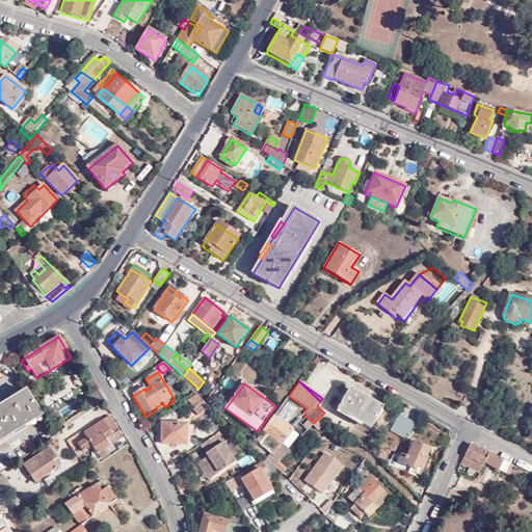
[(370,429),(383,407),(350,389),(337,409),(370,429)]
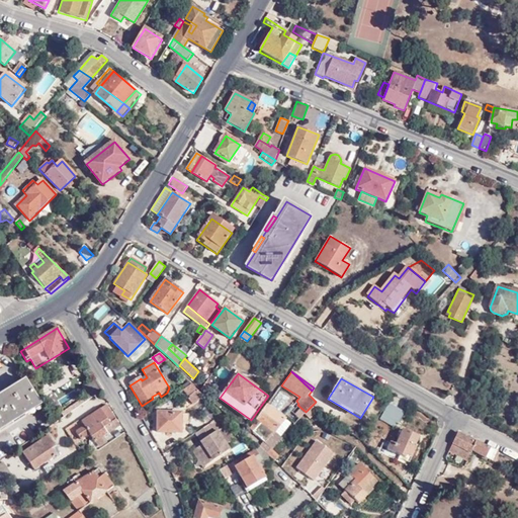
[(101,392),(94,379),(82,387),(90,399),(101,392)]
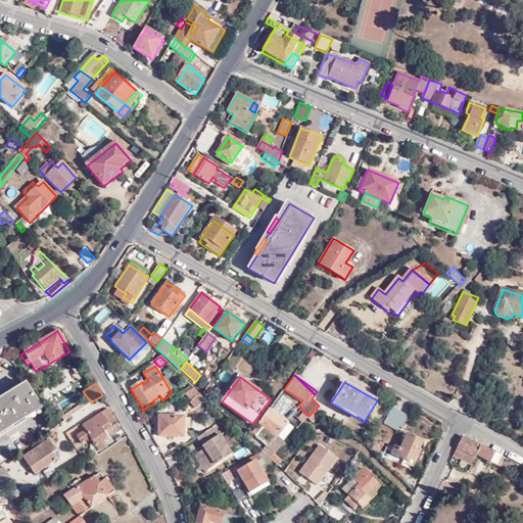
[(0,434),(42,410),(26,384),(9,394),(0,399),(0,434)]
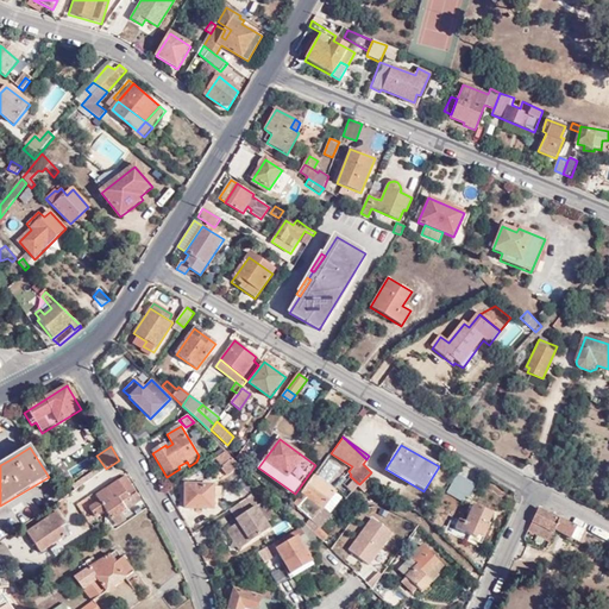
[(251,452),(244,447),(237,458),(243,463),(251,452)]
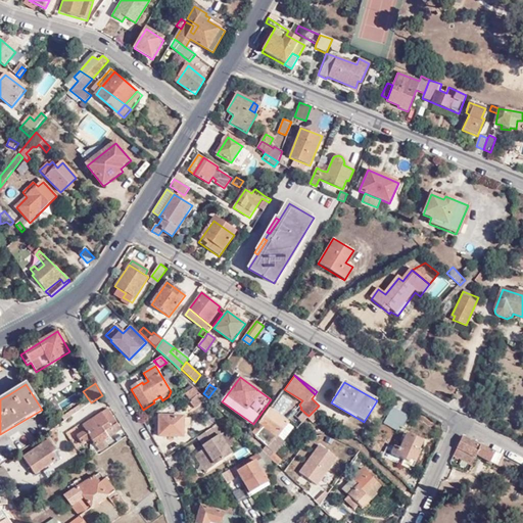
[(201,396),(193,388),(186,394),(192,402),(201,396)]
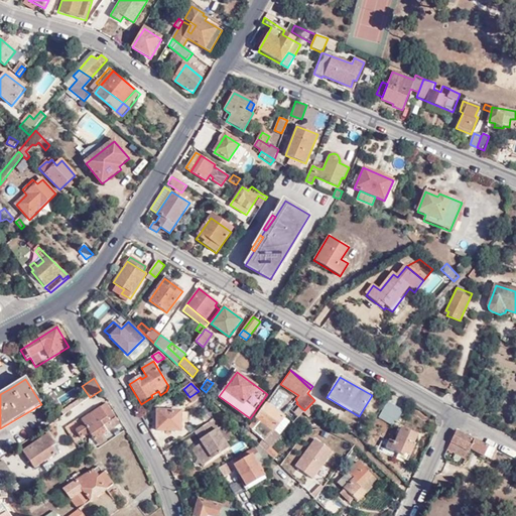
[(199,391),(189,397),(187,399),(191,404),(203,396),(199,391)]
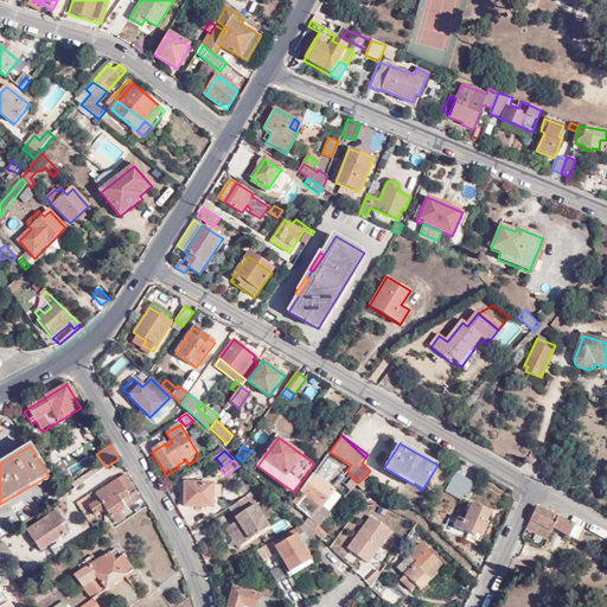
[(446,491),(461,499),(462,498),(465,498),(473,483),(457,472),(446,491)]
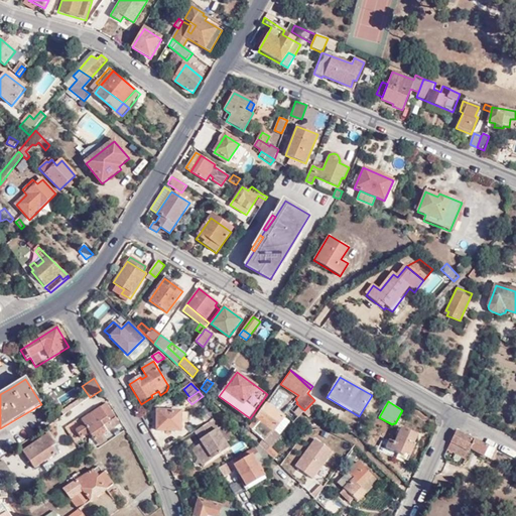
[(283,416),(266,403),(249,427),(264,440),(283,416)]
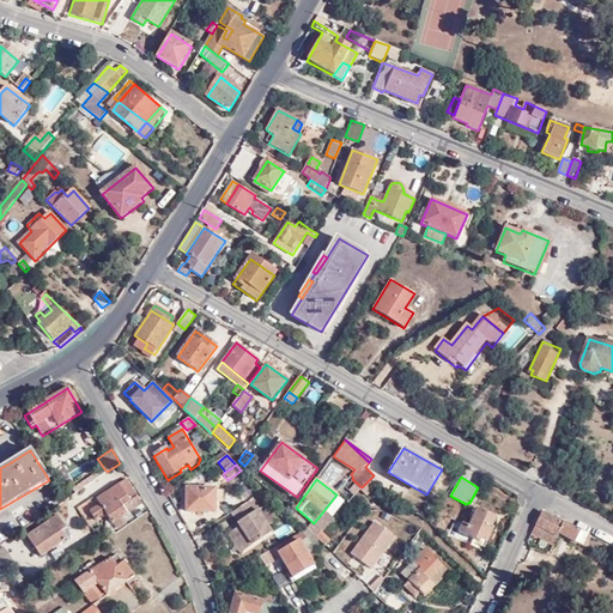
[(129,499),(135,496),(126,481),(97,501),(99,505),(123,490),(129,499)]
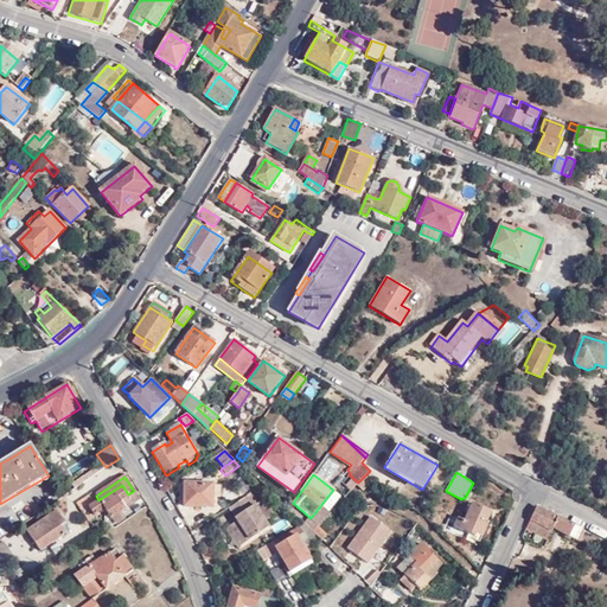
[(212,508),(212,484),(185,484),(185,506),(212,508)]
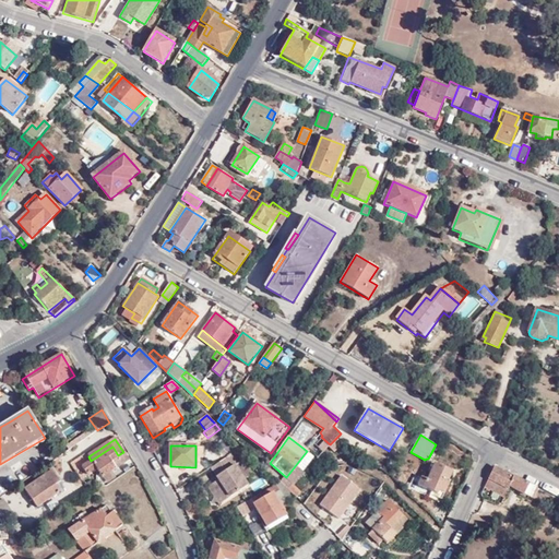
[(103,478),(129,460),(123,452),(118,455),(113,447),(91,461),(92,461),(96,468),(97,470),(103,478)]
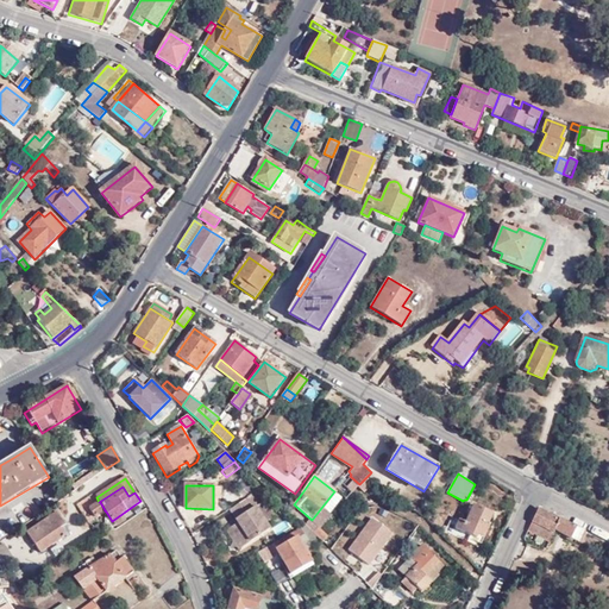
[(312,520),(316,525),(318,526),(340,498),(334,491),(312,520)]
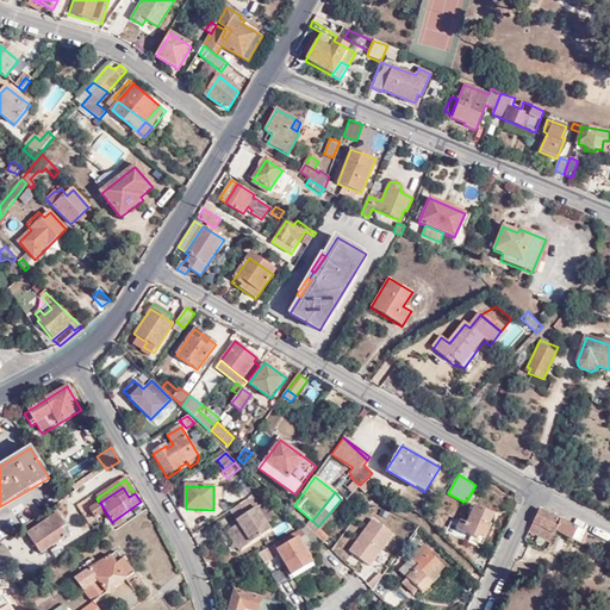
[(271,531),(266,524),(256,509),(260,506),(253,496),(234,508),(241,518),(236,521),(238,523),(230,528),(243,548),(271,531)]
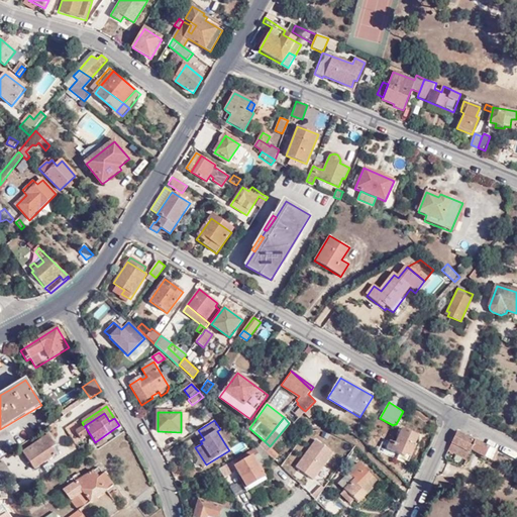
[(119,426),(119,425),(95,442),(119,426)]
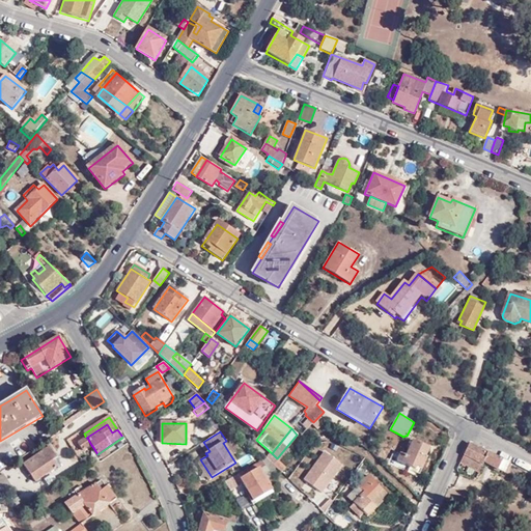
[(87,438),(80,442),(85,450),(91,445),(87,438)]
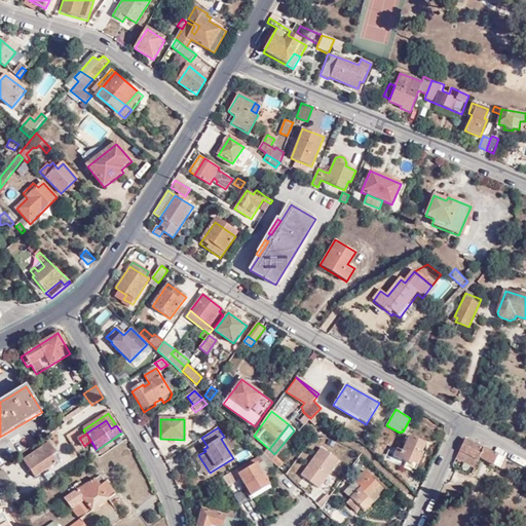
[(229,452),(235,448),(227,435),(224,437),(221,439),(229,452)]
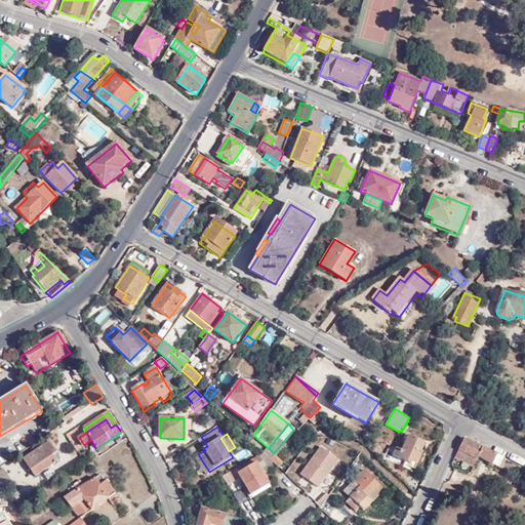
[(393,455),(410,465),(412,460),(417,463),(423,452),(421,451),(425,444),(407,435),(400,450),(396,448),(393,455)]
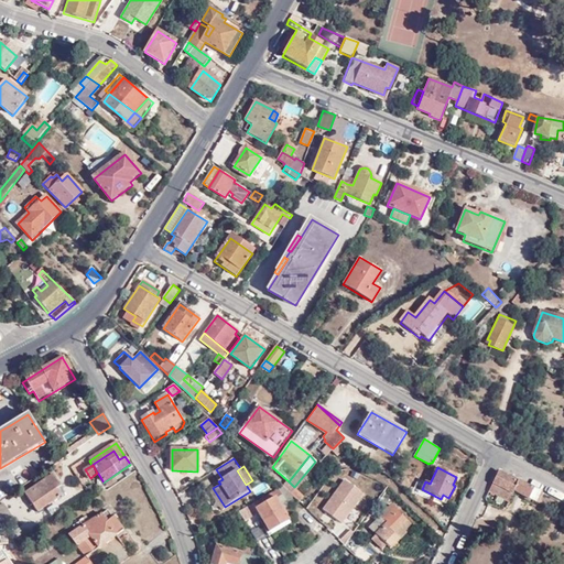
[(90,478),(85,469),(83,472),(89,480),(98,474),(97,473),(90,478)]
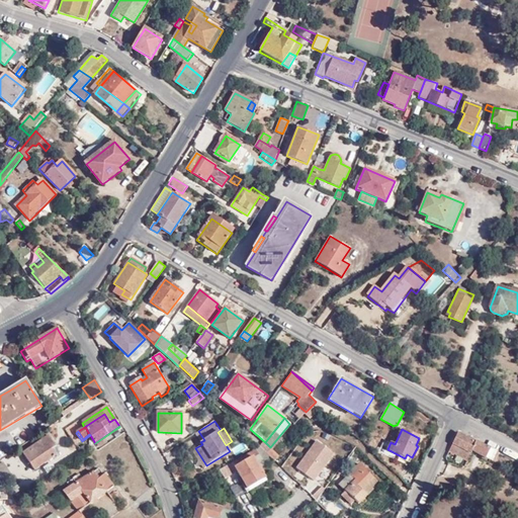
[(204,440),(198,431),(195,433),(200,442),(204,440)]
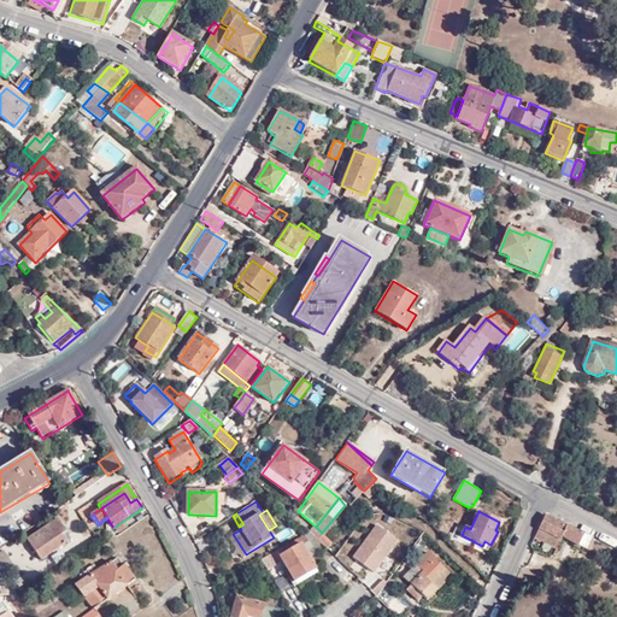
[(553,547),(556,548),(562,538),(587,551),(593,538),(591,536),(566,523),(565,526),(545,515),(535,538),(553,547)]
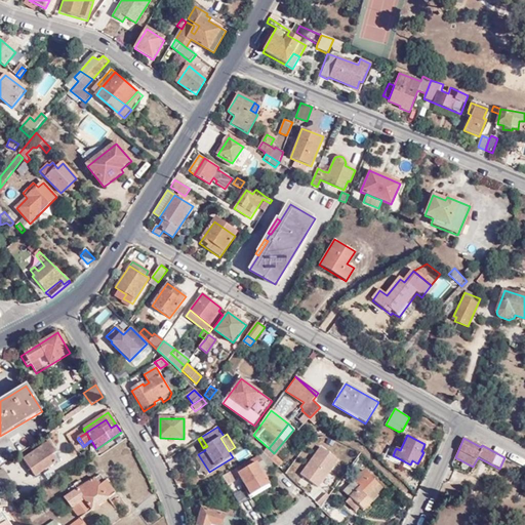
[(36,477),(57,463),(52,456),(57,453),(50,442),(24,459),(36,477)]
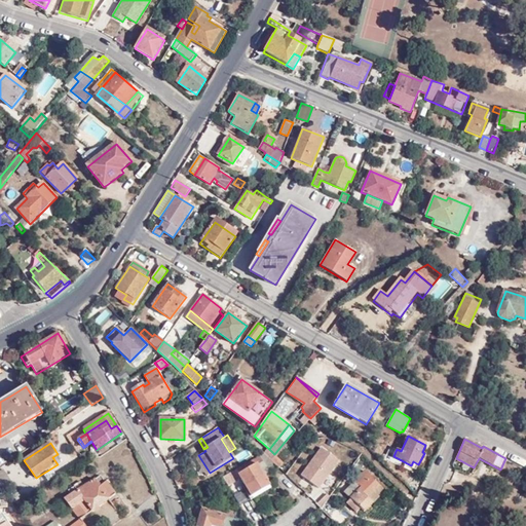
[(321,447),(299,475),(318,489),(340,461),(321,447)]
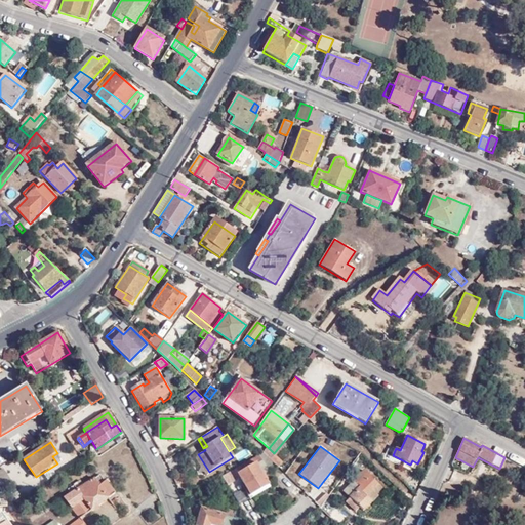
[(264,453),(269,457),(273,452),(269,448),(264,453)]
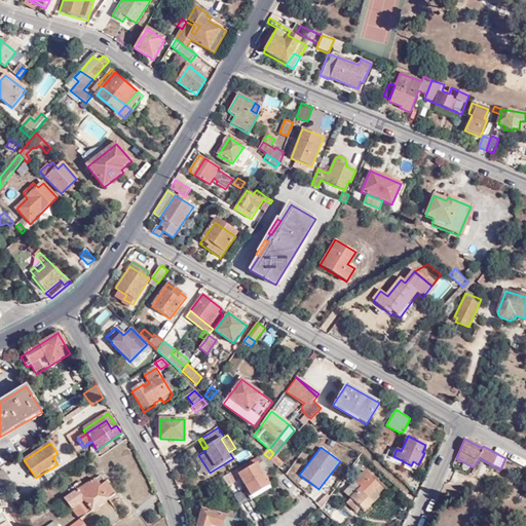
[(257,465),(269,458),(264,454),(263,454),(223,478),(227,486),(240,479),(251,496),(269,485),(257,465)]
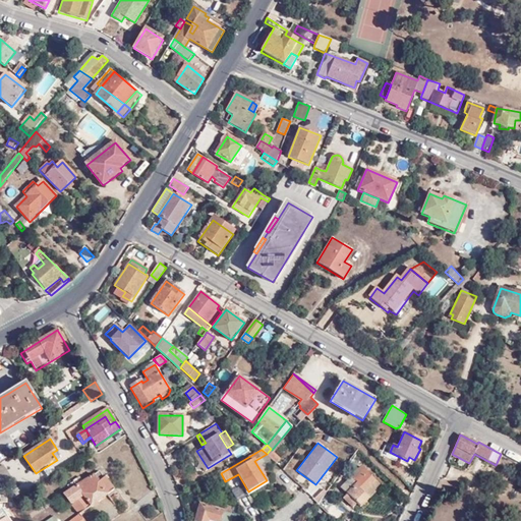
[(208,468),(196,451),(193,454),(205,470),(208,468)]
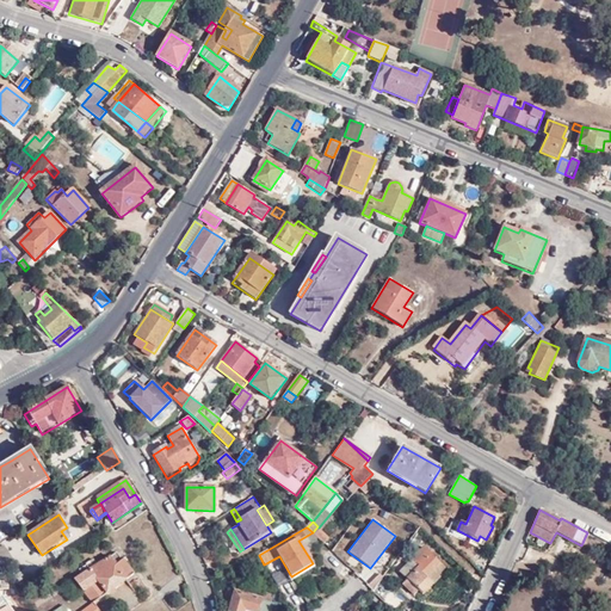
[(539,537),(534,548),(542,553),(548,542),(539,537)]
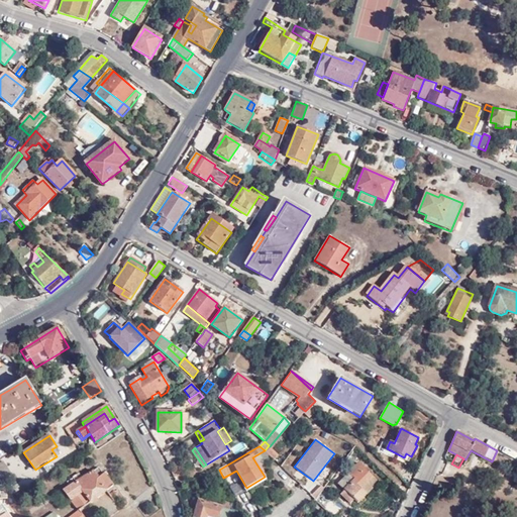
[(12,475),(3,461),(0,462),(0,474),(4,481),(12,475)]
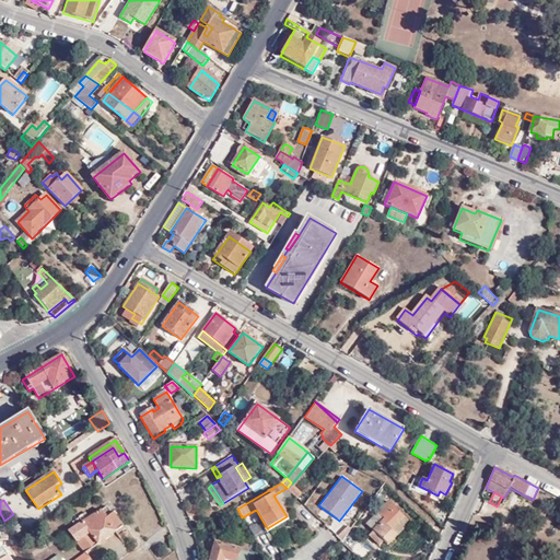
[(517,511),(532,518),(537,509),(523,500),(517,511)]
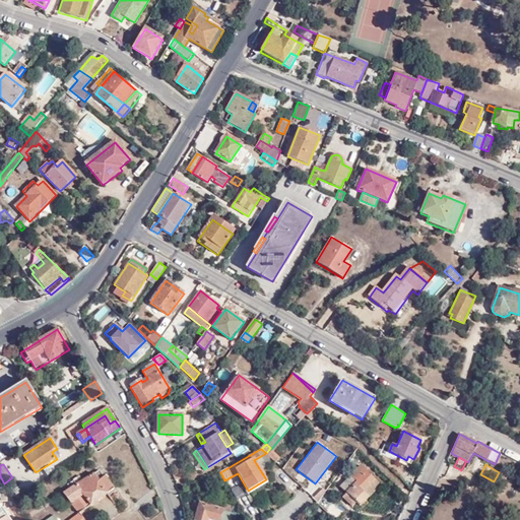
[(341,497),(351,507),(356,503),(361,506),(380,486),(360,466),(338,488),(344,494),(341,497)]
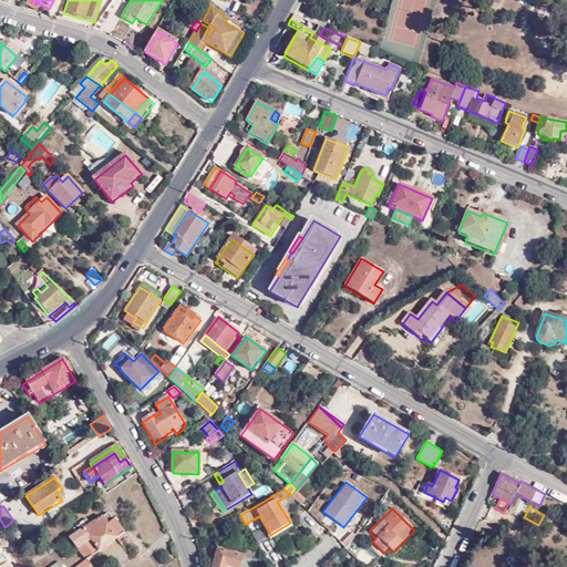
[(69,536),(82,560),(124,536),(111,512),(69,536)]
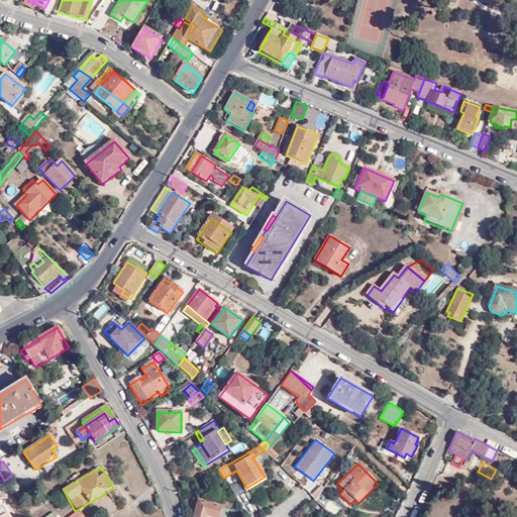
[(14,516),(3,501),(0,503),(0,516),(14,516)]
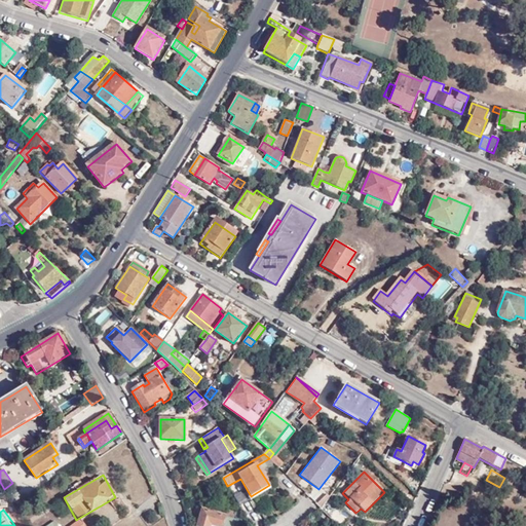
[(233,513),(225,510),(223,517),(202,510),(198,525),(232,525),(235,520),(231,519),(233,513)]
